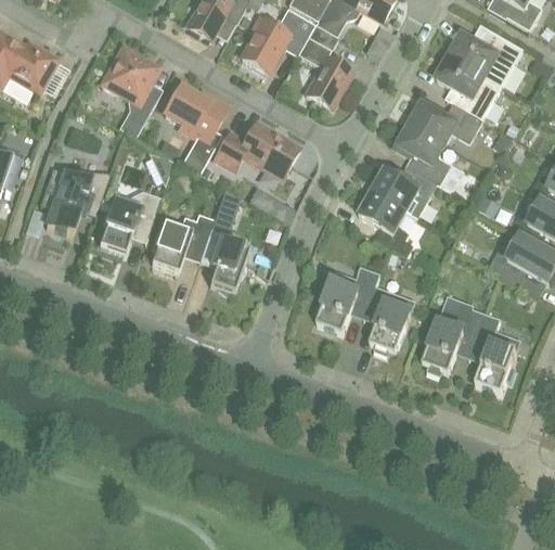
[(249,0),(234,0),(232,3),(226,0),(202,0),(186,27),(211,41),(223,18),(235,25),(249,0)]
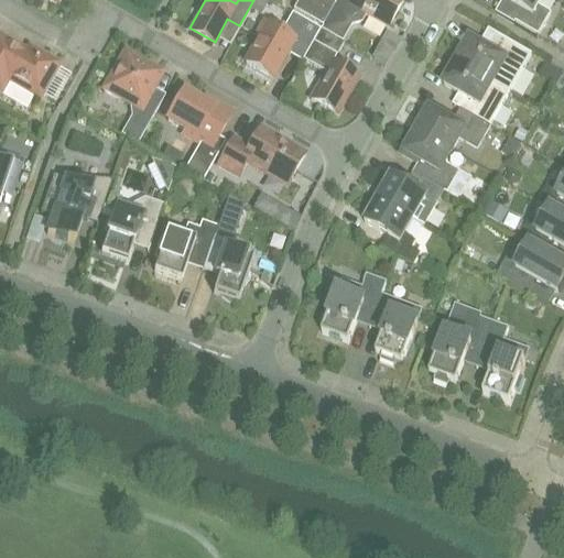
[(322,23),(334,0),(295,0),(293,6),(322,23)]
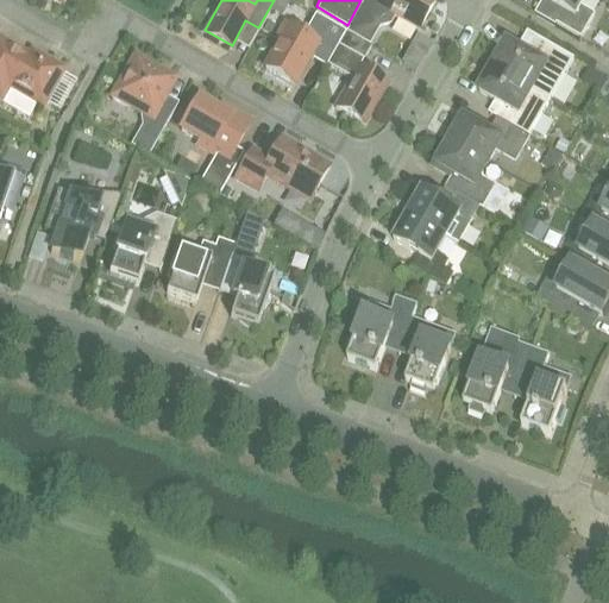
[(389,19),(393,12),(418,26),(433,0),(360,0),(347,25),(345,29),(368,41),(378,23),(389,19)]
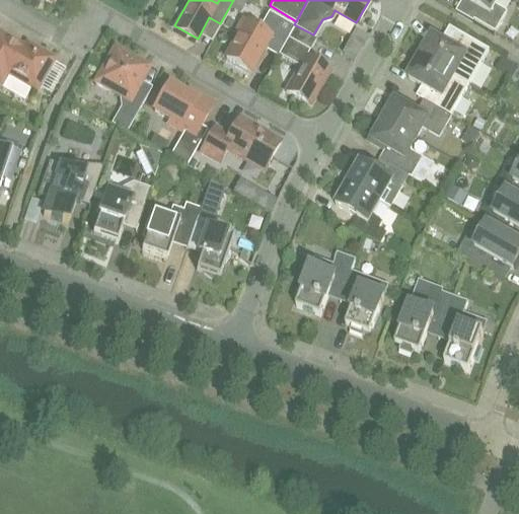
[(496,2),(497,0),(472,0),(482,5),(474,16),(496,28),(508,8),(496,2)]
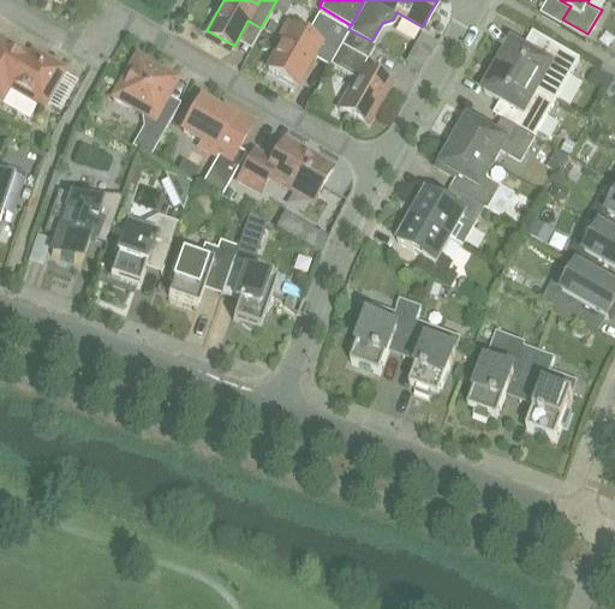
[(328,64),(330,61),(348,29),(317,11),(306,31),(287,21),(278,37),(281,40),(267,65),(297,82),(312,54),(328,64)]
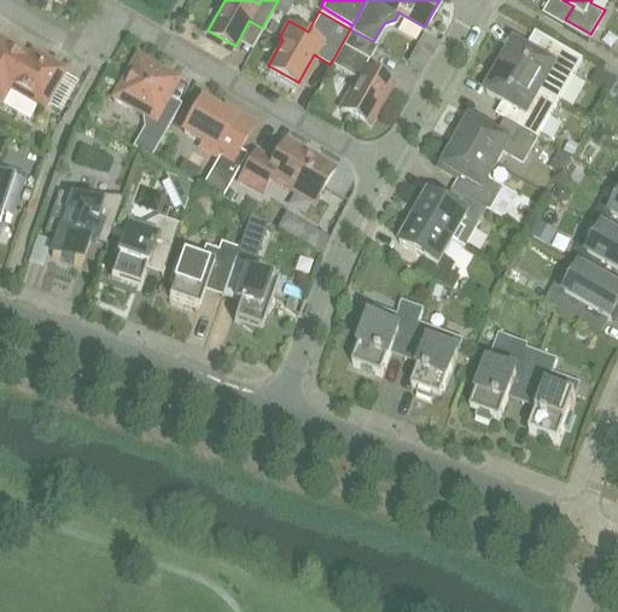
[(377,44),(373,41),(350,29),(332,62),(356,76),(340,106),(369,123),(394,81),(365,64),(377,44)]
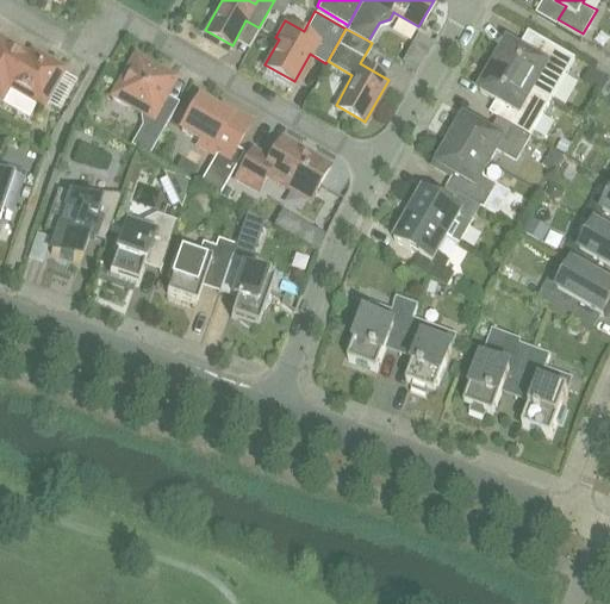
[(412,42),(427,49),(433,39),(418,31),(412,42)]
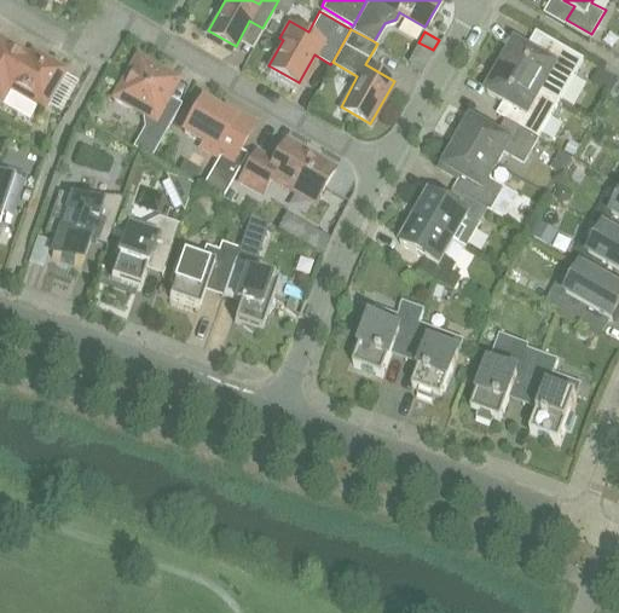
[(0,35),(0,96),(1,97),(30,114),(38,102),(44,104),(65,67),(46,56),(45,56),(44,56),(42,56),(41,56),(40,57),(40,58),(39,58),(0,35)]
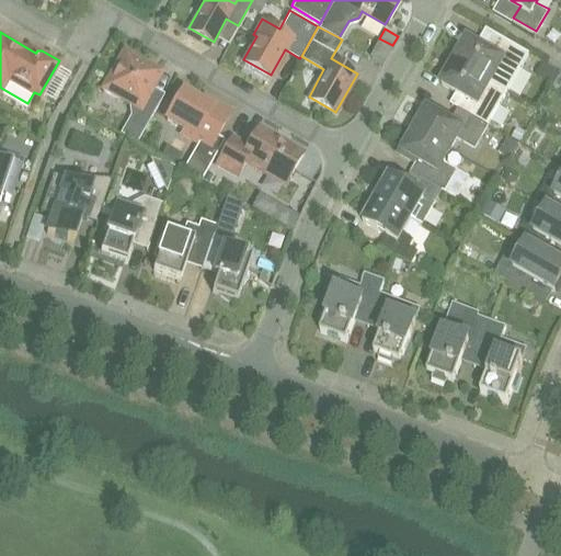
[(507,88),(514,77),(527,54),(503,40),(496,52),(468,35),(465,41),(461,41),(456,49),(457,55),(455,58),(507,88)]
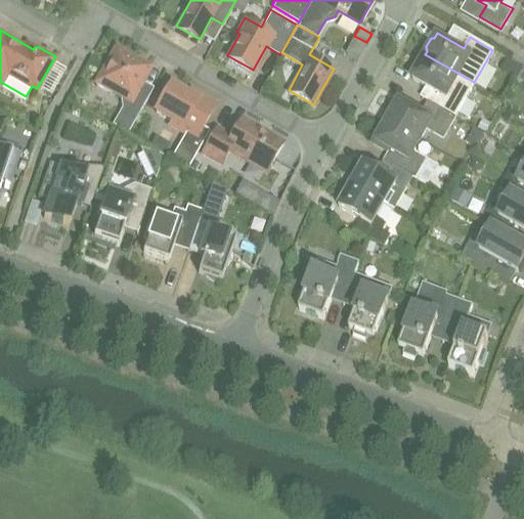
[(116,44),(95,80),(131,99),(124,113),(135,119),(146,97),(136,91),(151,65),(116,44)]
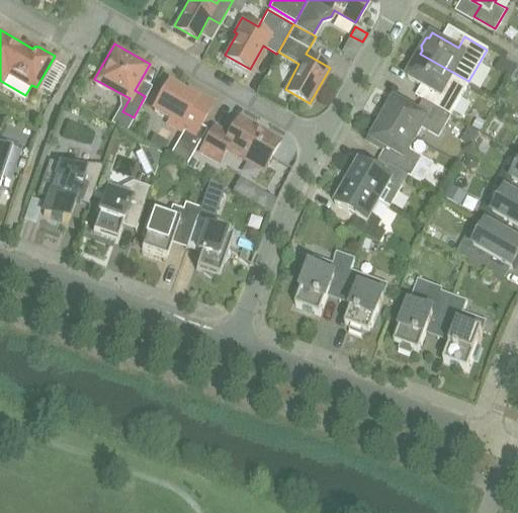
[(450,112),(468,81),(420,54),(418,57),(415,58),(410,66),(411,70),(408,75),(434,90),(428,100),(450,112)]
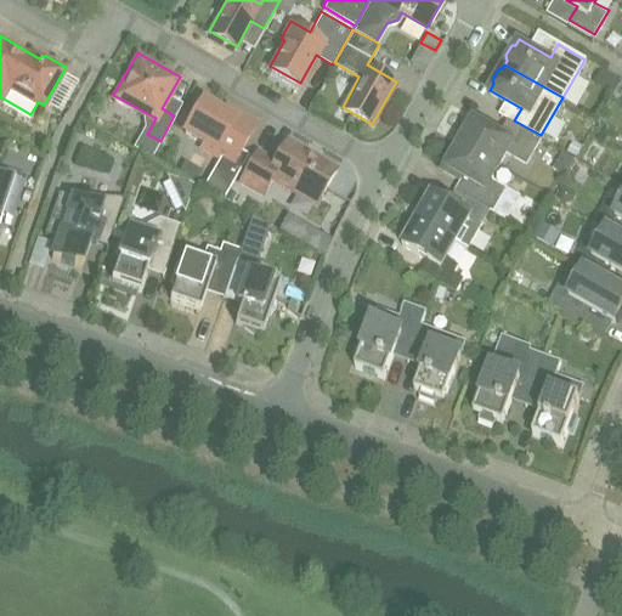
[(249,152),(241,147),(255,120),(235,108),(233,108),(232,108),(231,109),(230,111),(230,112),(203,96),(184,129),(204,140),(202,145),(220,156),(203,185),(224,197),(249,152)]
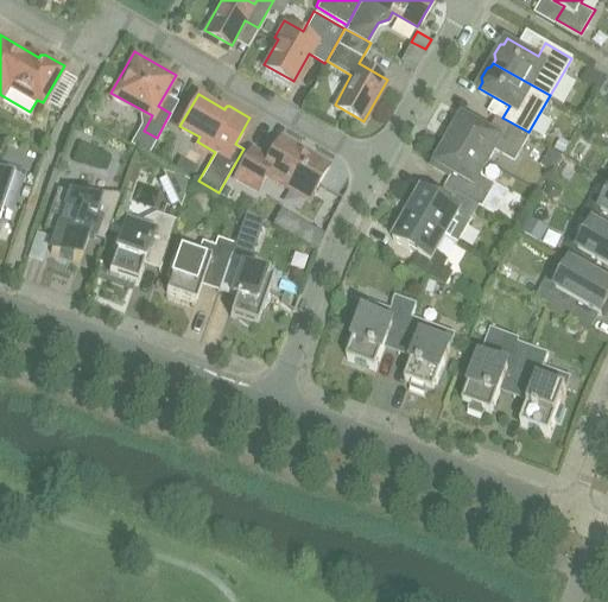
[(529,132),(502,118),(496,114),(488,127),(481,124),(482,120),(462,108),(453,125),(456,127),(450,137),(487,158),(493,147),(498,147),(514,156),(529,132)]
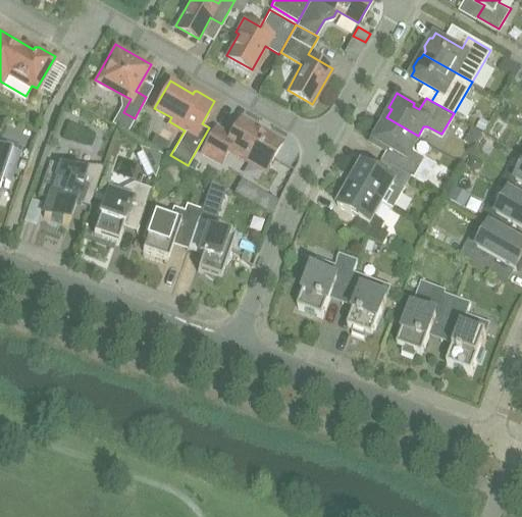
[(228,147),(265,168),(282,140),(265,131),(264,133),(255,126),(256,125),(241,116),(230,134),(216,125),(202,150),(220,161),(228,147)]
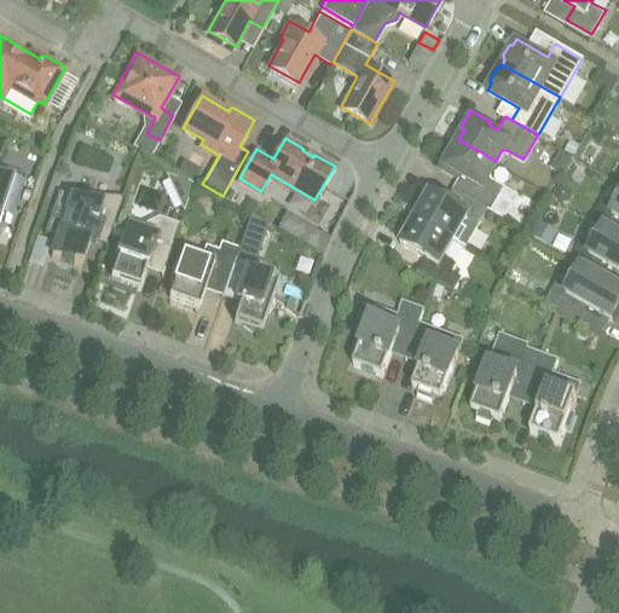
[(490,171),(496,161),(458,139),(452,150),(450,149),(440,165),(460,177),(462,173),(470,178),(462,191),(464,194),(487,207),(491,208),(504,184),(491,177),(490,171)]
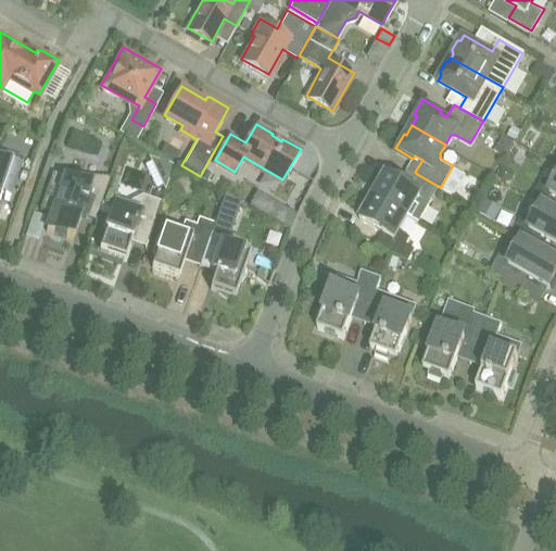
[(520,129),(513,125),(507,135),(515,139),(520,129)]
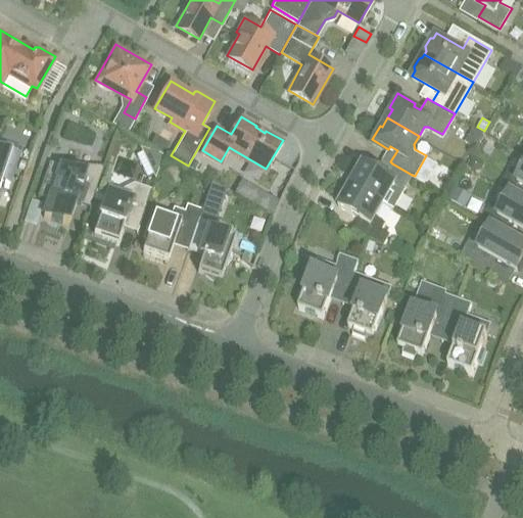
[(46,143),(38,167),(43,168),(51,145),(46,143)]
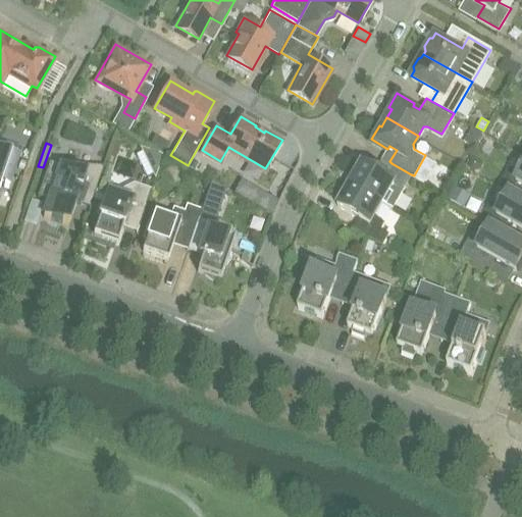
[(18,154),(0,147),(0,183),(0,182),(8,185),(18,154)]
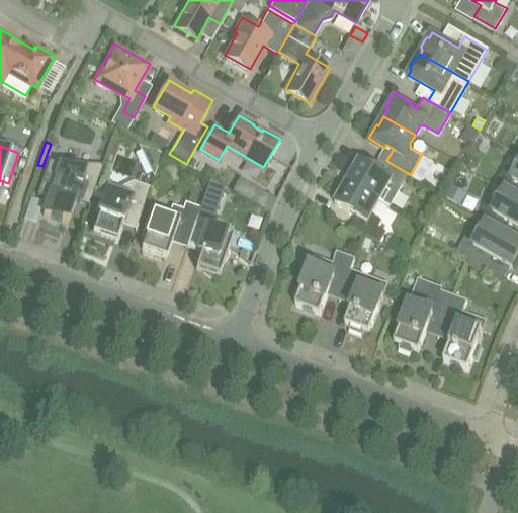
[(469,166),(475,165),(478,161),(477,157),(472,154),(467,155),(464,159),(465,164),(469,166)]
